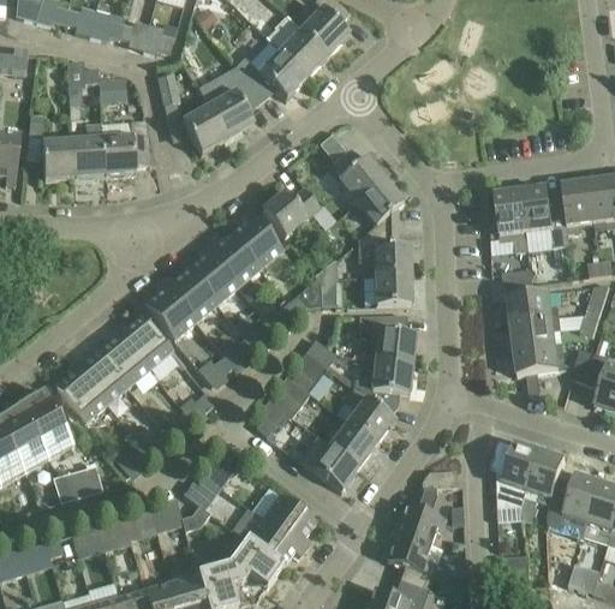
[(37,16),(41,3),(33,0),(29,0),(25,12),(37,16)]
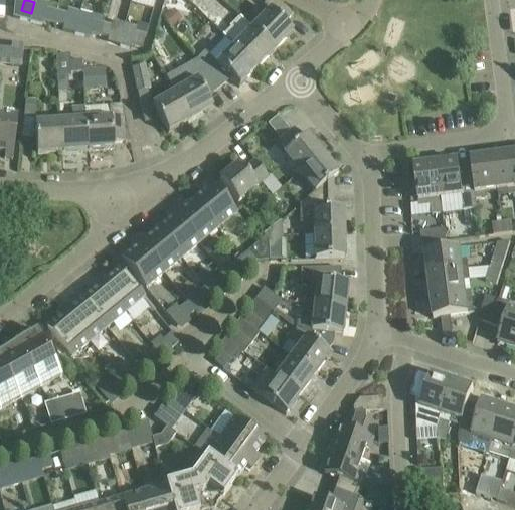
[(251,24),(275,46),(293,28),(285,20),(293,11),(281,0),(265,0),(264,1),(269,6),(251,24)]
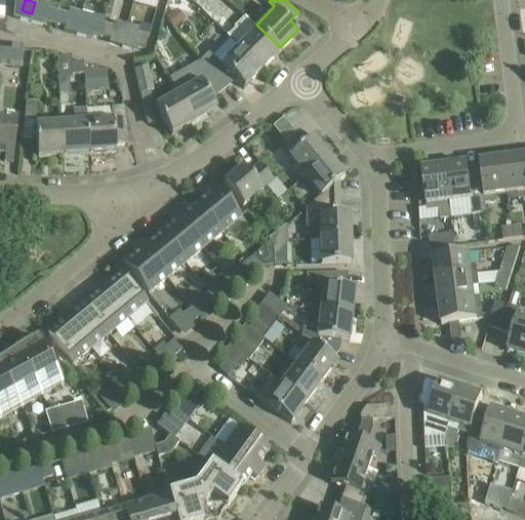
[(57,8),(47,5),(44,16),(54,20),(57,8)]
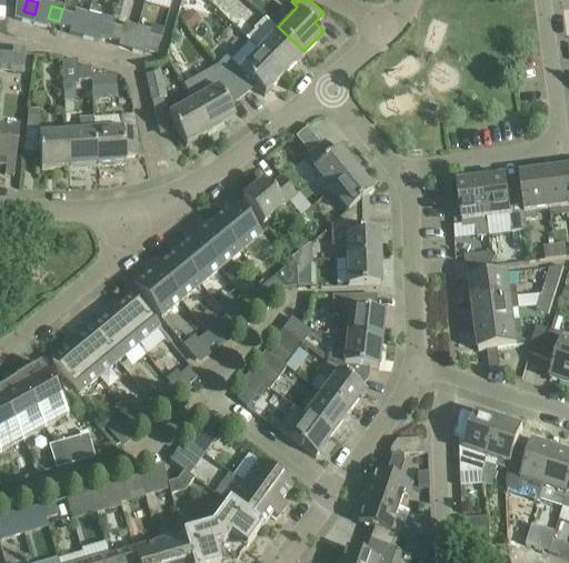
[(73,11),(62,9),(59,21),(70,24),(73,11)]
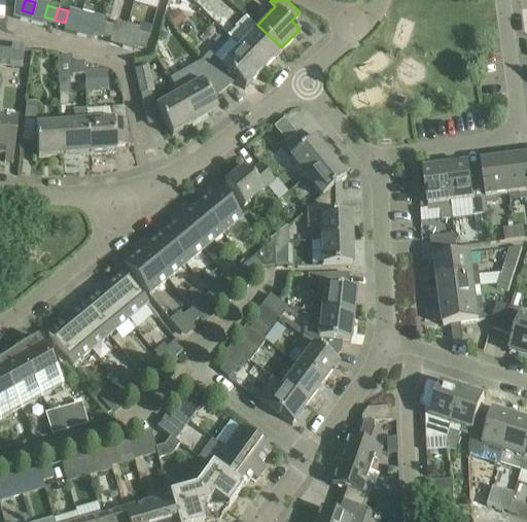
[(257,25),(246,13),(227,32),(231,36),(232,35),(264,66),(281,47),(257,25)]
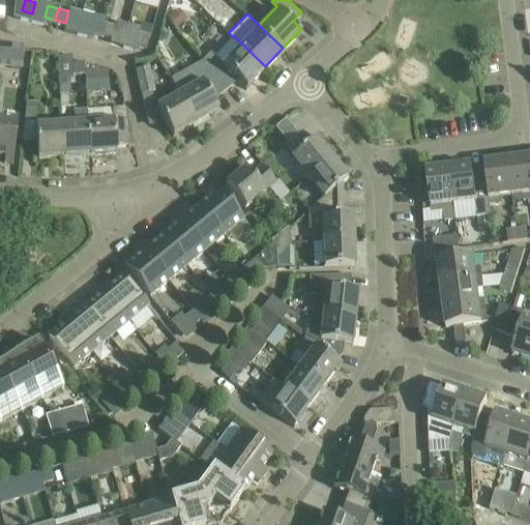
[(104,21),(93,18),(90,29),(100,32),(104,21)]
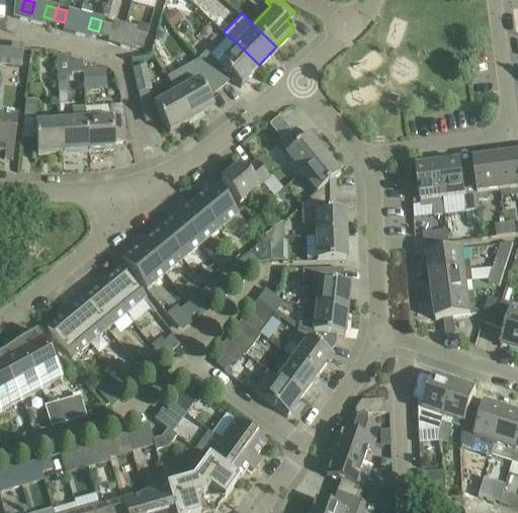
[(101,20),(98,31),(108,34),(111,22),(101,20)]
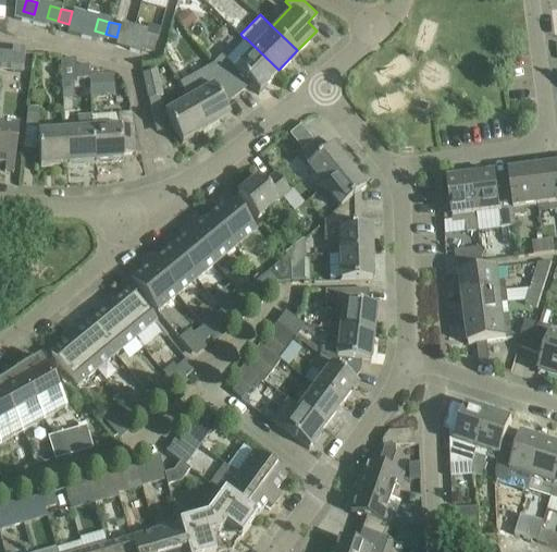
[(157,35),(146,32),(143,44),(153,47),(157,35)]
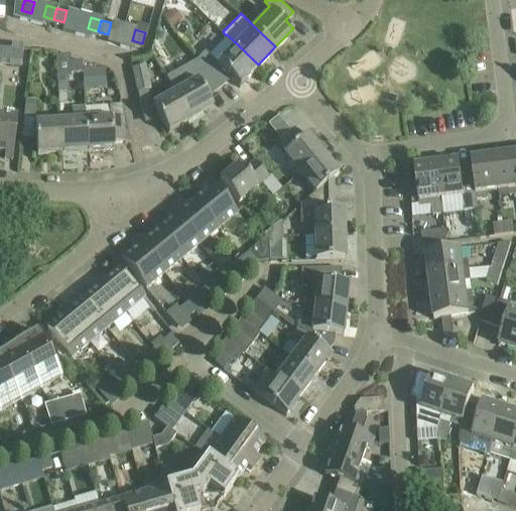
[(240,84),(258,65),(227,34),(226,35),(209,51),(206,47),(197,56),(219,84),(231,75),(240,84)]
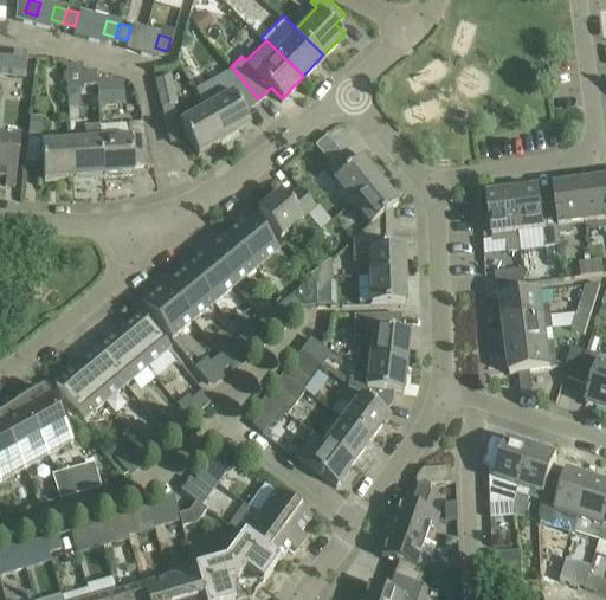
[(12,56),(0,53),(0,64),(12,66),(12,56)]
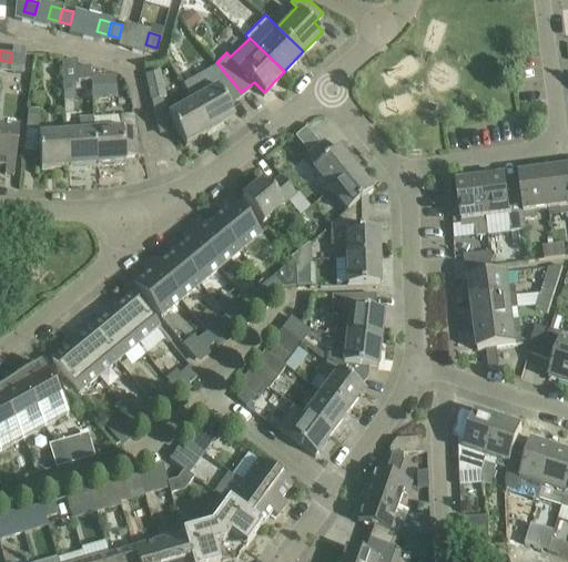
[(90,75),(90,62),(77,63),(77,59),(62,60),(63,82),(78,81),(78,77),(90,75)]
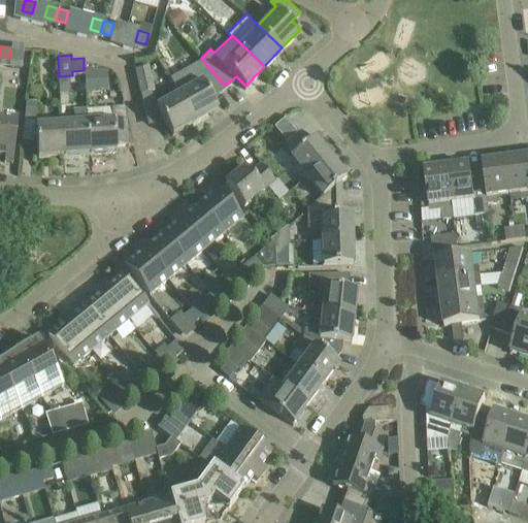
[(211,95),(224,86),(201,58),(170,75),(179,91),(178,91),(195,120),(218,106),(211,95)]
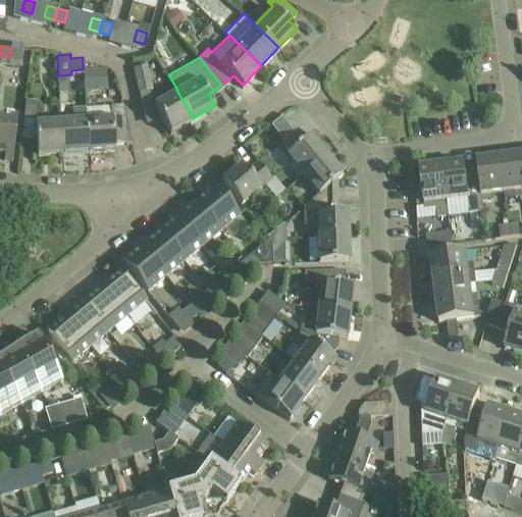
[(140,90),(142,101),(152,99),(150,87),(140,90)]
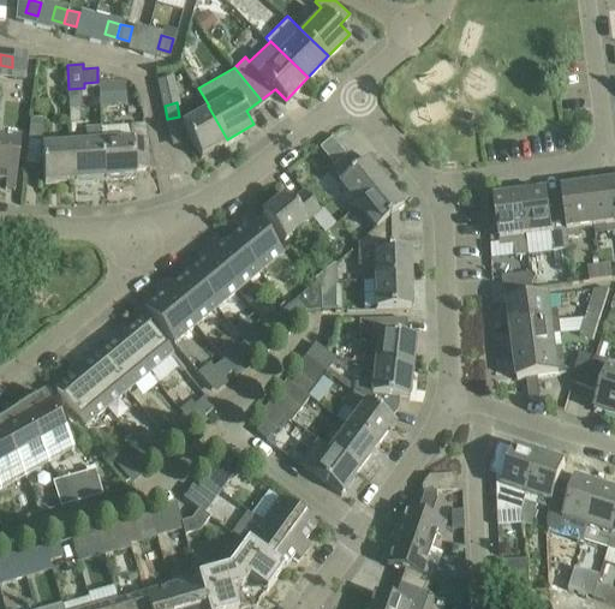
[(201,154),(227,139),(208,106),(181,121),(201,154)]
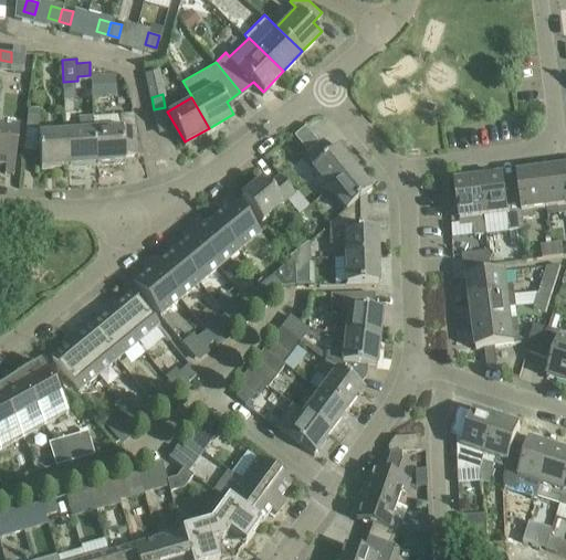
[(124,154),(143,152),(134,111),(93,114),(96,162),(125,160),(124,154)]
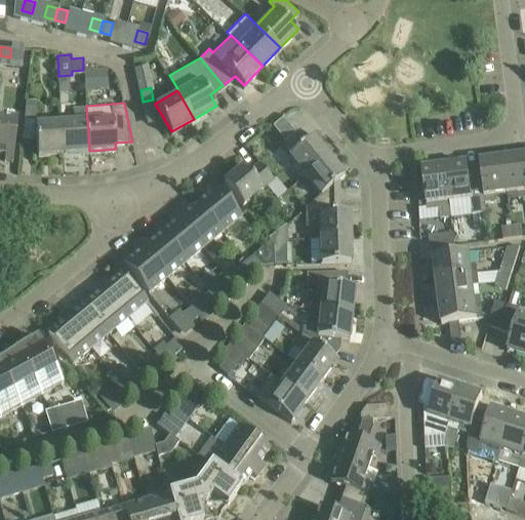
[(35,117),(36,106),(26,105),(24,116),(35,117)]
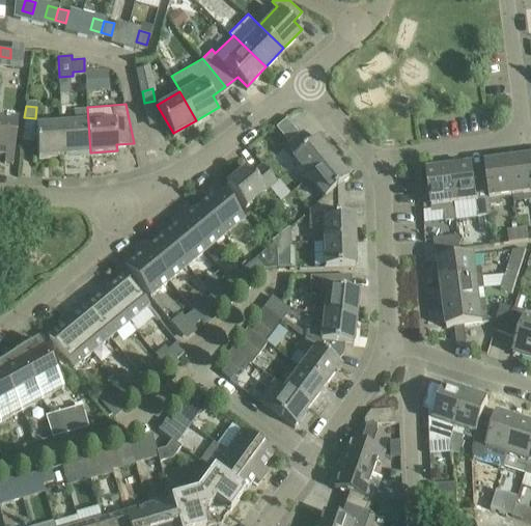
[(87,107),(87,106),(71,107),(72,120),(61,120),(64,154),(90,153),(87,107)]
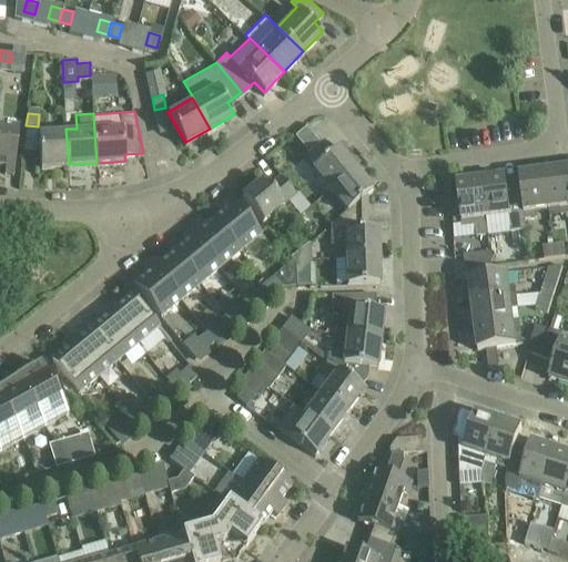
[(0,121),(0,163),(4,163),(4,170),(13,171),(18,123),(0,121)]
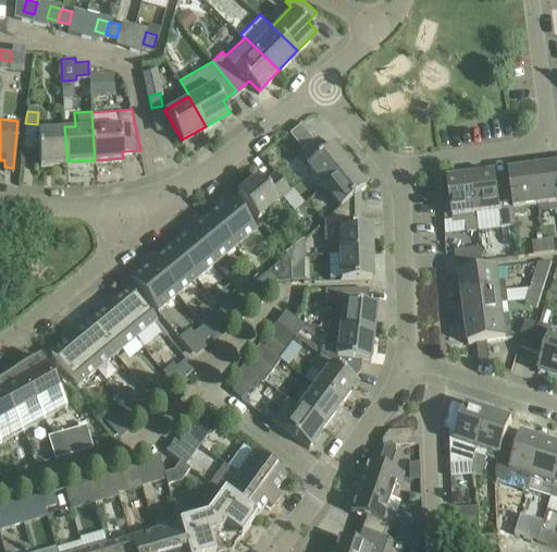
[(39,163),(67,161),(64,126),(37,129),(38,142),(39,163)]
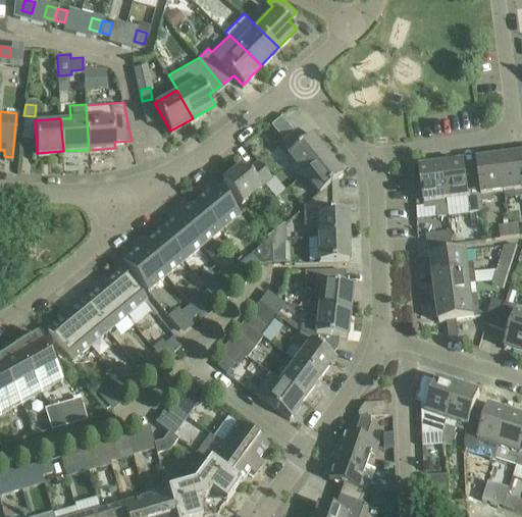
[(303,172),(326,153),(311,133),(306,137),(298,126),(280,140),(289,151),(286,153),(303,172)]
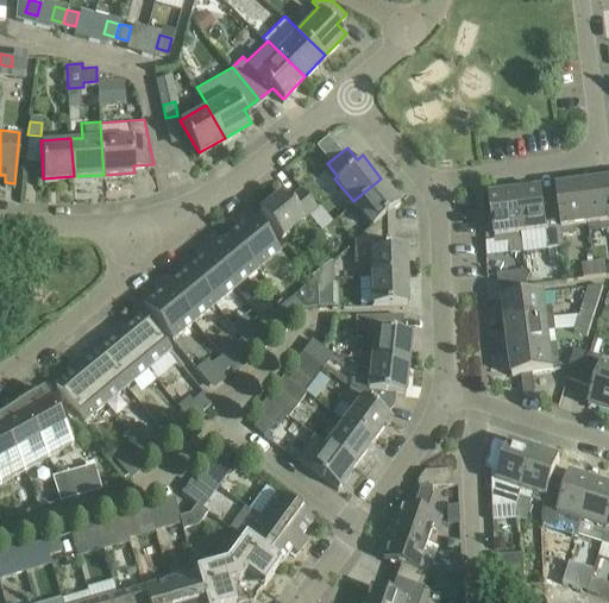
[(608,183),(608,177),(583,181),(589,221),(589,230),(608,226),(608,183)]
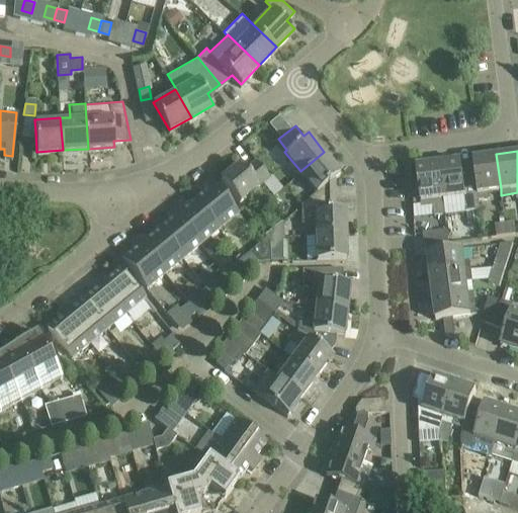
[(310,195),(335,195),(335,176),(340,171),(324,152),(300,171),(315,190),(310,194),(310,195)]
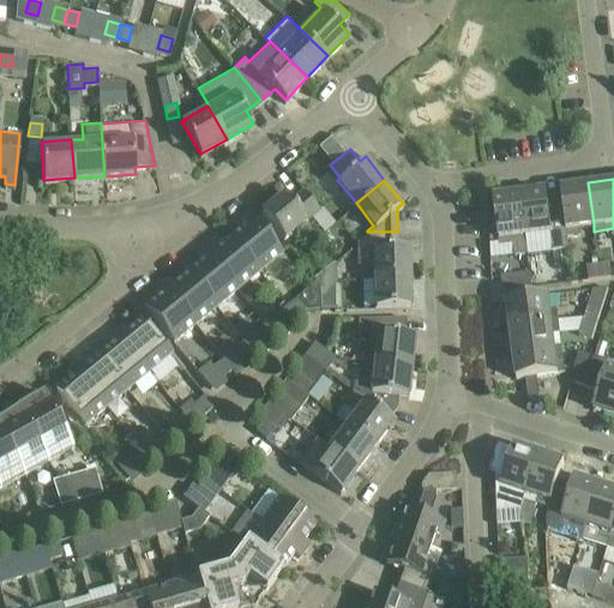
[(581,226),(594,223),(588,182),(561,185),(564,205),(567,234),(581,232),(581,226)]
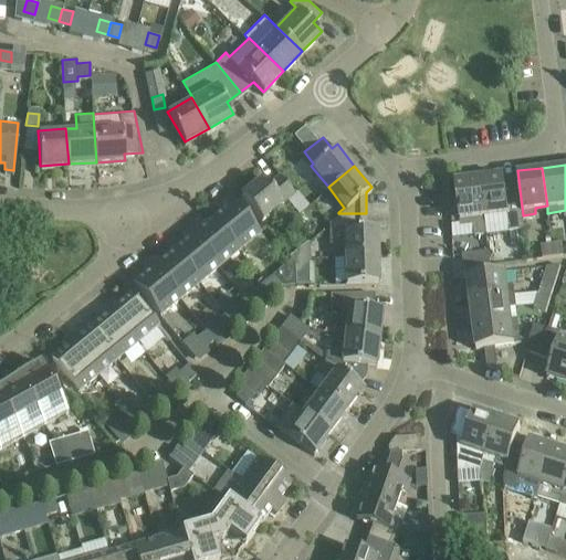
[(294,190),(294,189),(280,172),(268,182),(262,175),(240,193),(254,210),(262,219),(283,201),(283,200),(294,190)]
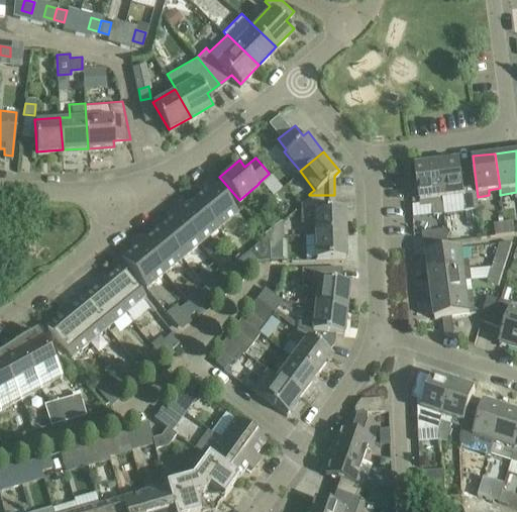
[(478,197),(475,173),(462,175),(460,158),(437,161),(443,201),(453,199),(454,204),(466,202),(464,199),(478,197)]
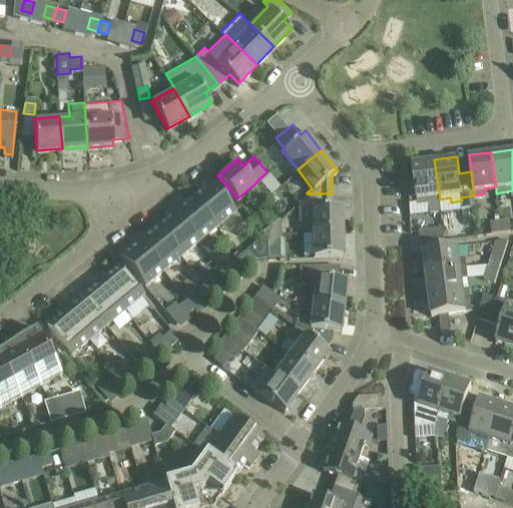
[(429,201),(440,199),(434,159),(412,162),(417,196),(428,195),(429,201)]
